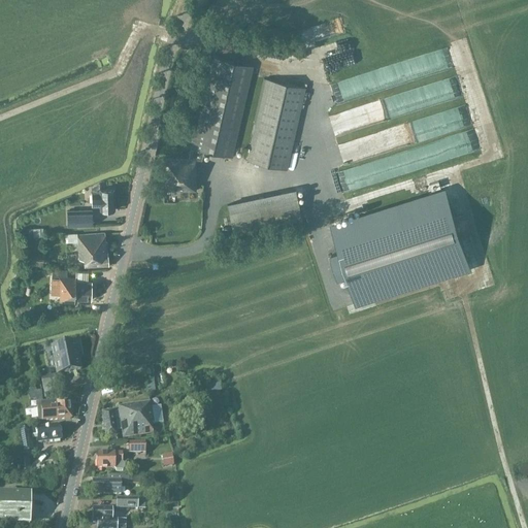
[(163,190),(174,190),(196,190),(196,167),(197,167),(197,160),(201,161),(202,157),(203,151),(232,157),(242,111),(254,66),(212,58),(196,132),(193,131),(189,147),(191,149),(188,159),(164,159),(163,190)]
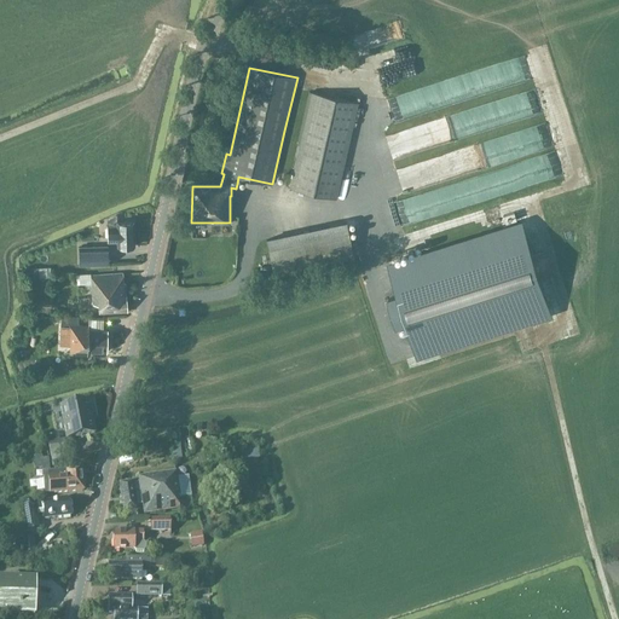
[(335,198),(358,103),(312,92),(289,187),(335,198)]
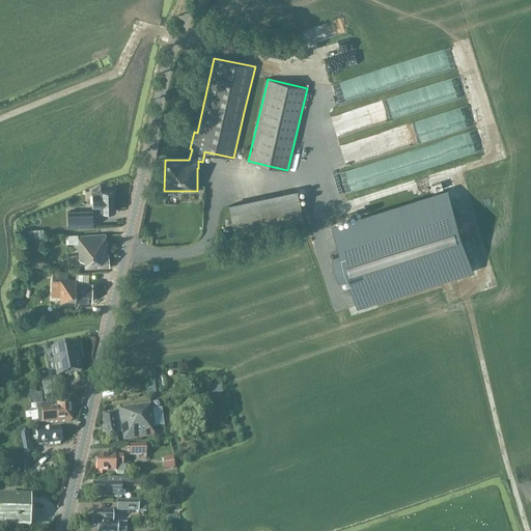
[(318,115),(318,130),(340,130),(340,133),(373,134),(373,115),(318,115)]
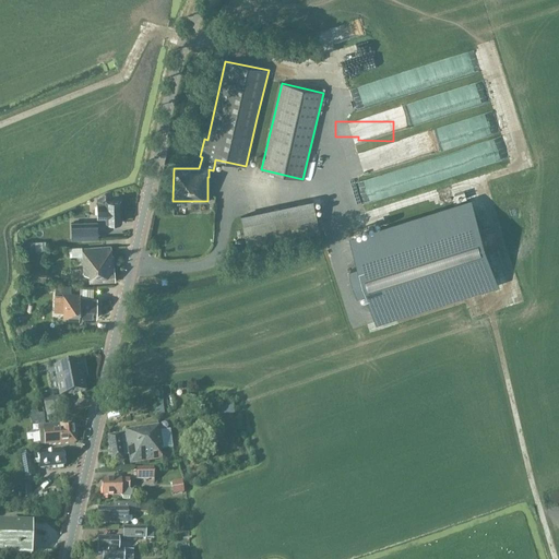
[(355,198),(345,202),(351,214),(360,211),(355,198)]
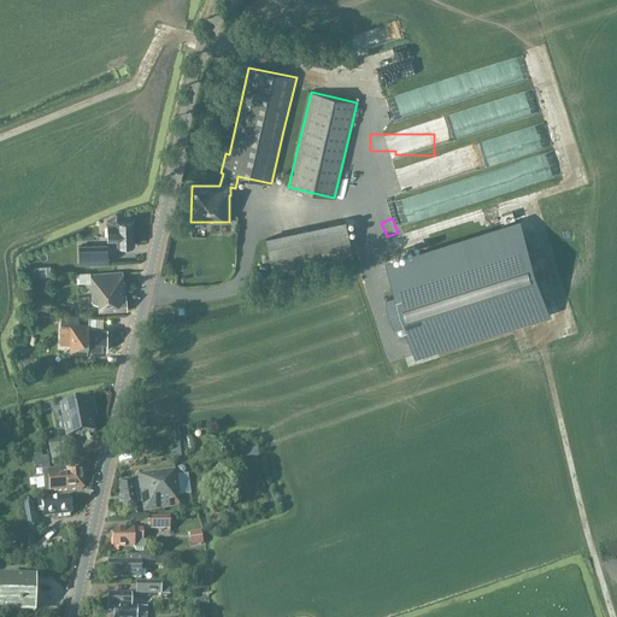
[(272,276),(350,260),(353,259),(352,256),(345,221),(265,238),(272,276)]
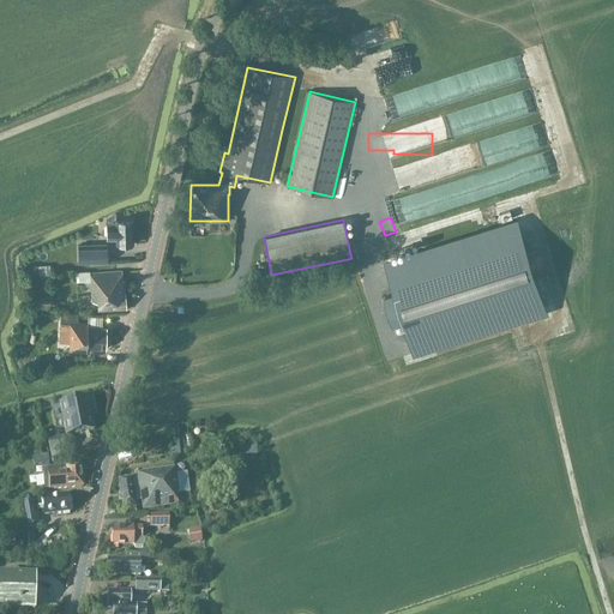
[(404,321),(414,354),(545,312),(516,220),(384,262),(393,294),(383,298),(392,326),(404,321)]
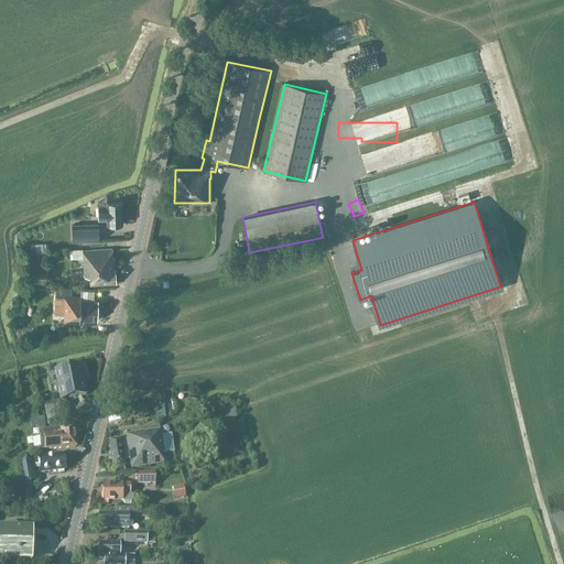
[(107,203),(107,207),(98,207),(98,220),(107,220),(107,225),(122,225),(122,203),(107,203)]
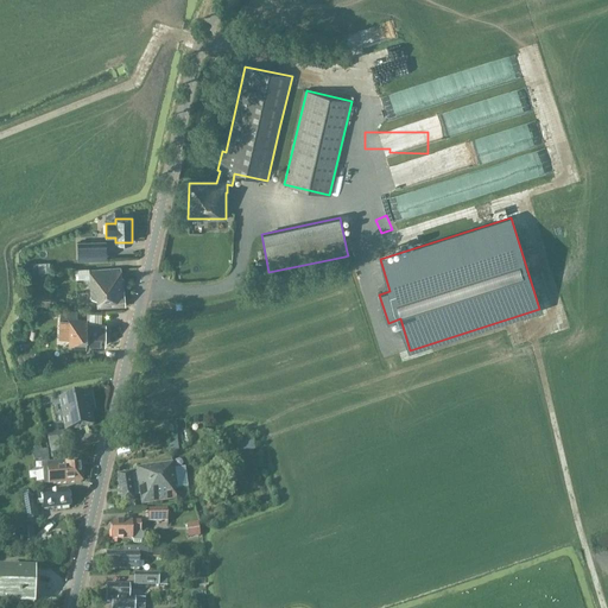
[(77,260),(93,260),(93,242),(77,244),(77,260)]
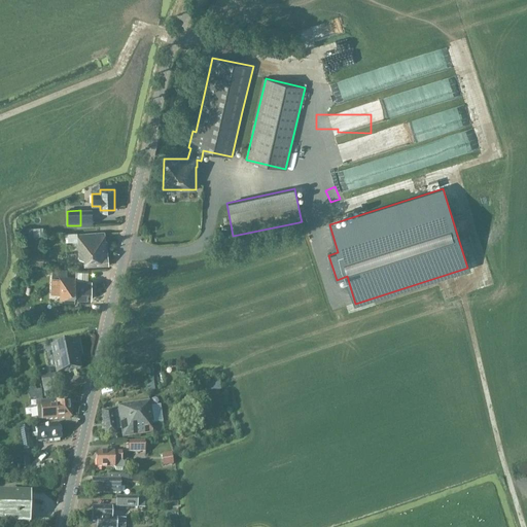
[(105,241),(104,233),(76,235),(78,259),(83,258),(83,267),(108,265),(107,241),(105,241)]
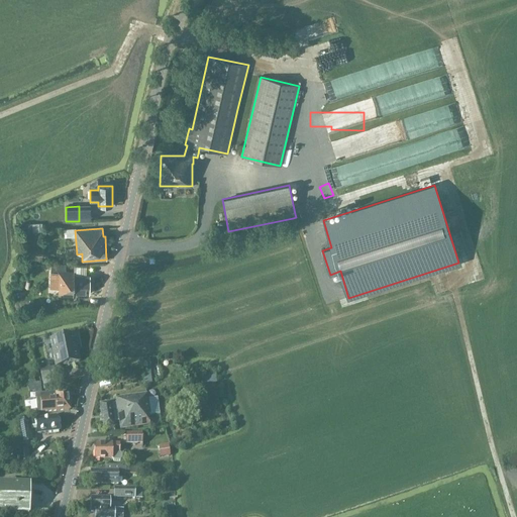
[(66,266),(48,265),(48,272),(60,272),(59,297),(73,297),(73,294),(88,295),(89,276),(74,275),(74,272),(66,272),(66,266)]
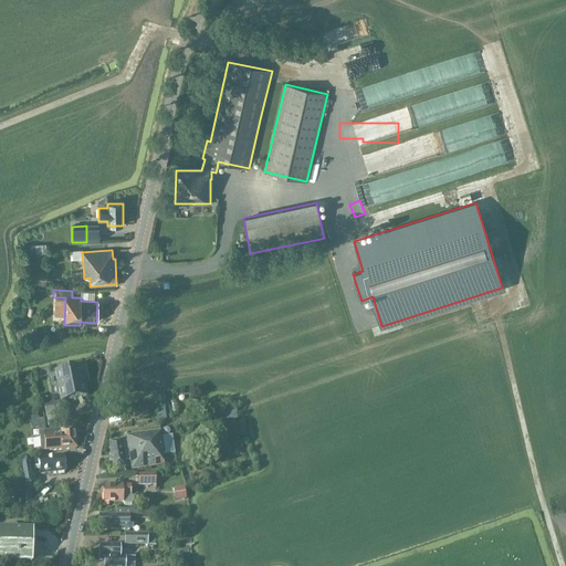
[(84,384),(87,383),(84,367),(67,371),(66,364),(54,367),(55,374),(60,400),(69,398),(69,400),(86,397),(84,384)]
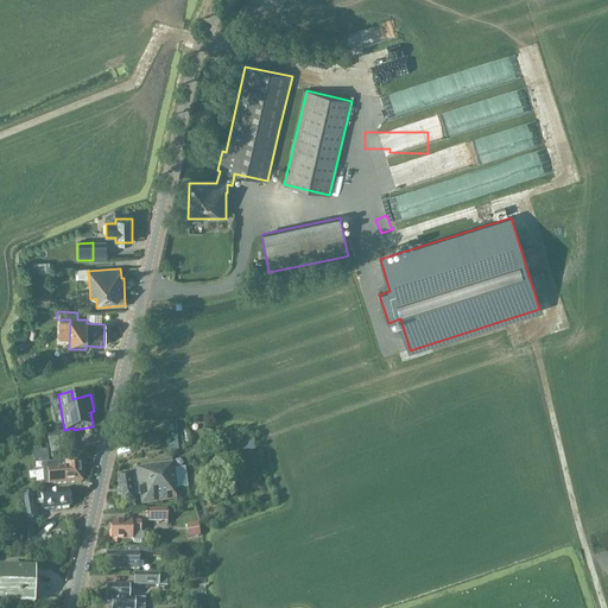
[(48,436),(50,448),(70,444),(68,432),(58,434),(48,436)]
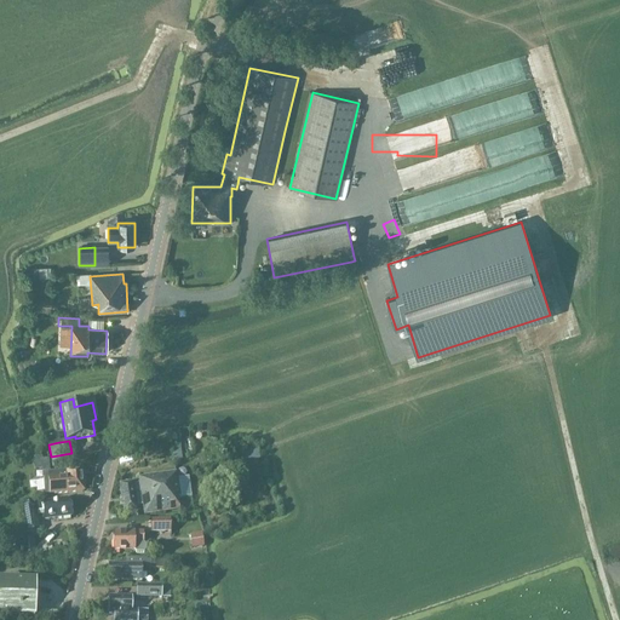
[(259,460),(259,449),(242,449),(244,460),(259,460)]
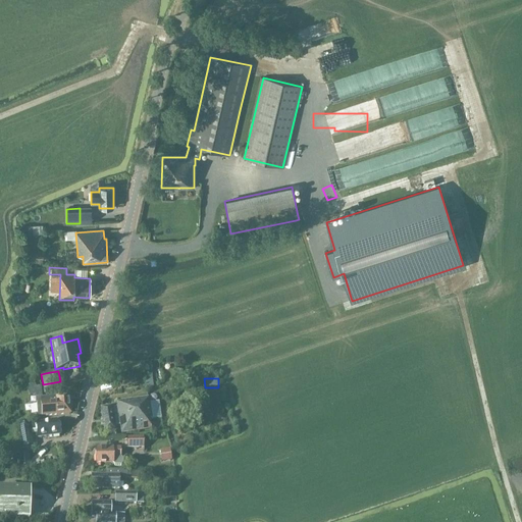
[(36,399),(37,417),(70,414),(68,395),(55,396),(55,397),(36,399)]
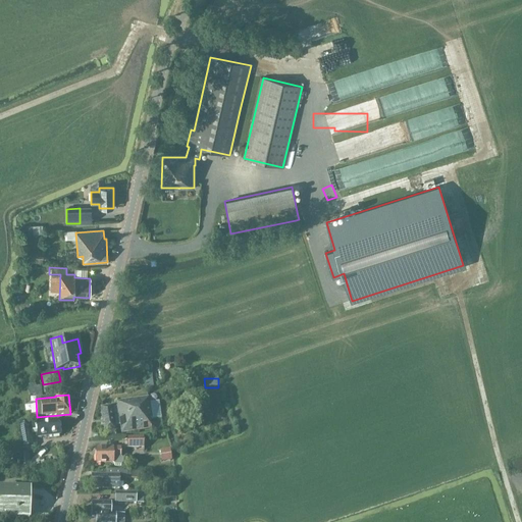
[(112,407),(100,409),(104,433),(116,431),(115,427),(119,426),(121,434),(151,430),(150,420),(152,420),(150,404),(149,398),(121,402),(117,403),(116,403),(117,408),(112,408),(112,407)]
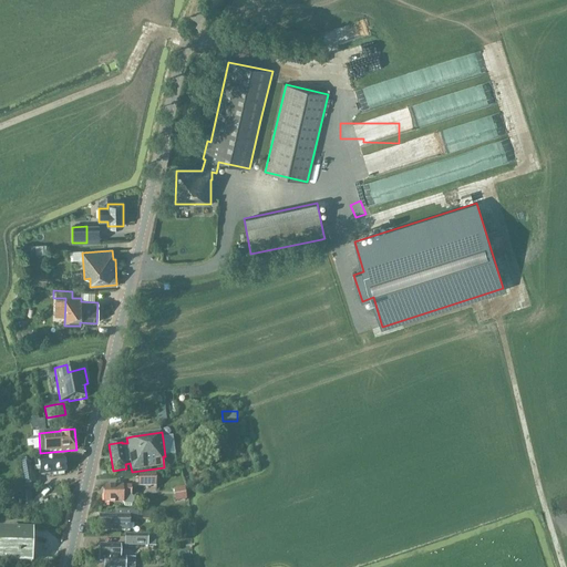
[(64,473),(62,457),(39,460),(41,476),(45,475),(64,473)]
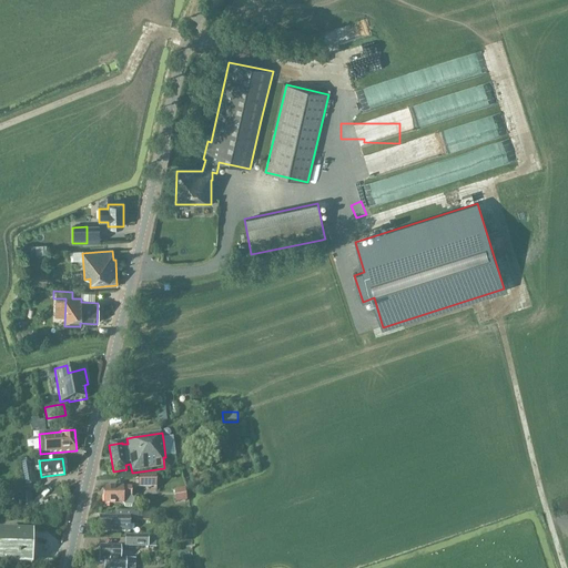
[(23,489),(36,487),(31,462),(19,464),(23,489)]
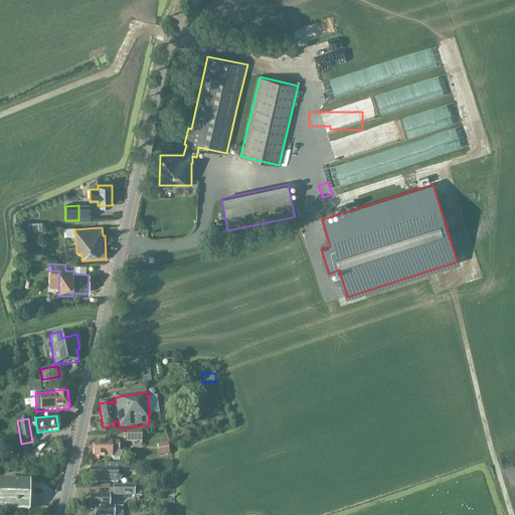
[(126,433),(126,443),(141,443),(141,433),(126,433)]
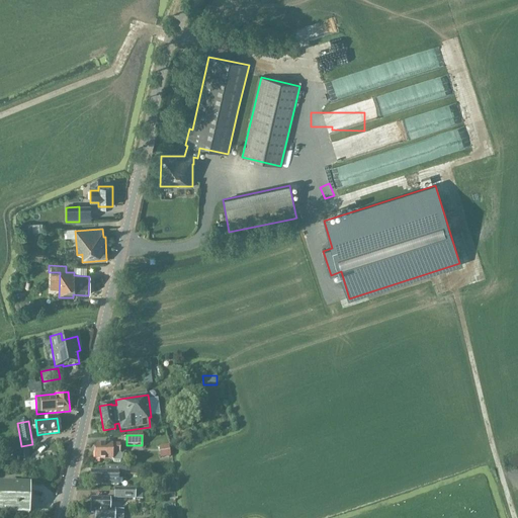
[(32,444),(21,446),(26,465),(30,464),(27,447),(33,446),(32,444)]
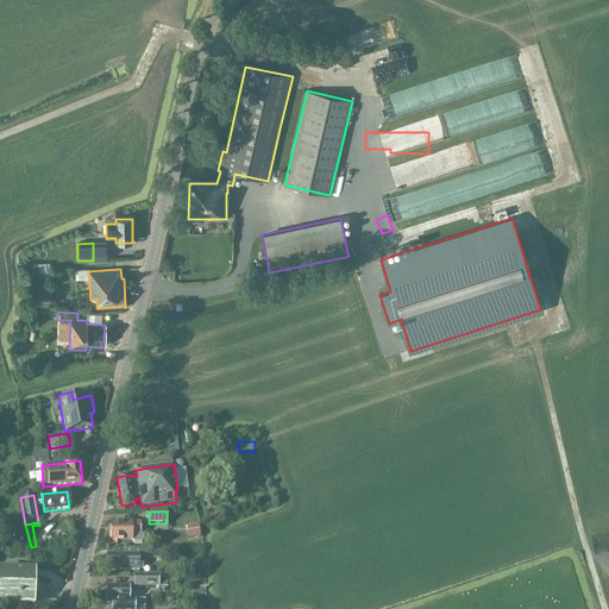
[(113,525),(112,542),(131,542),(133,544),(140,544),(143,541),(143,538),(140,535),(142,522),(133,522),(123,522),(123,523),(113,525)]
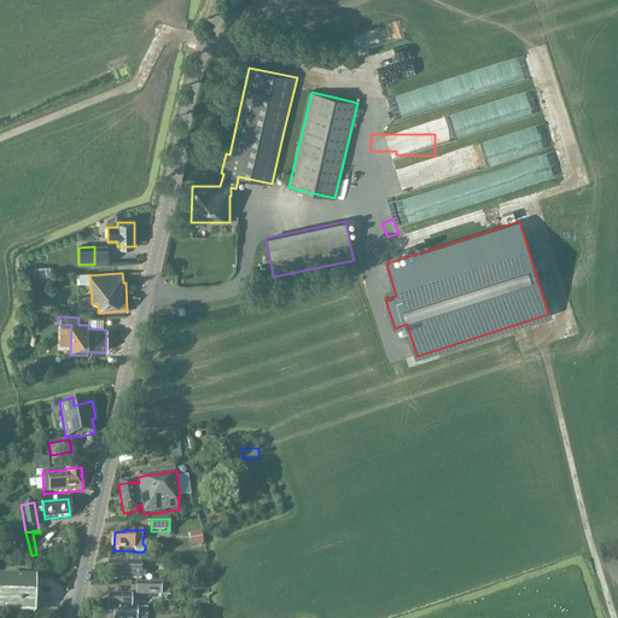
[(184,544),(193,544),(193,531),(184,531),(184,544)]
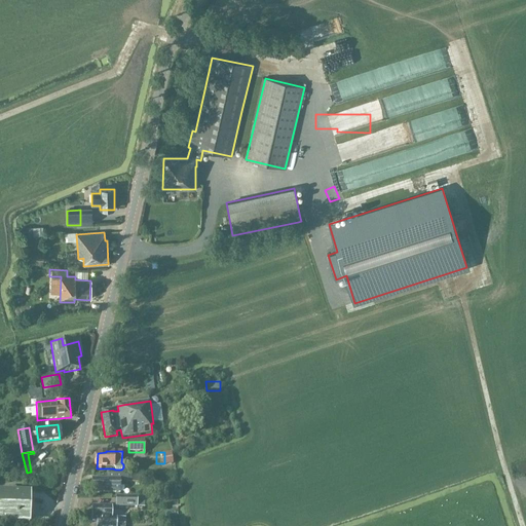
[(92,493),(119,493),(120,493),(120,480),(119,480),(92,479),(92,493)]
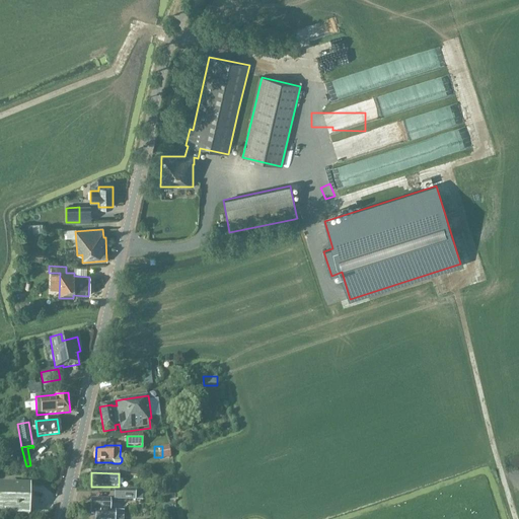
[(0,487),(0,515),(28,516),(29,488),(0,487)]
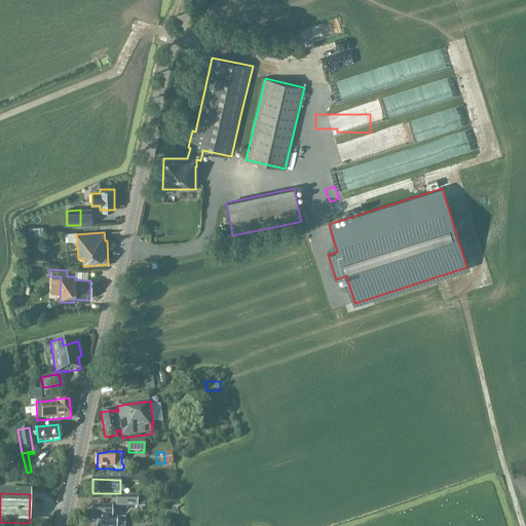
[(111,505),(116,505),(116,508),(137,509),(137,508),(142,508),(142,497),(138,497),(127,496),(127,498),(112,497),(111,505)]
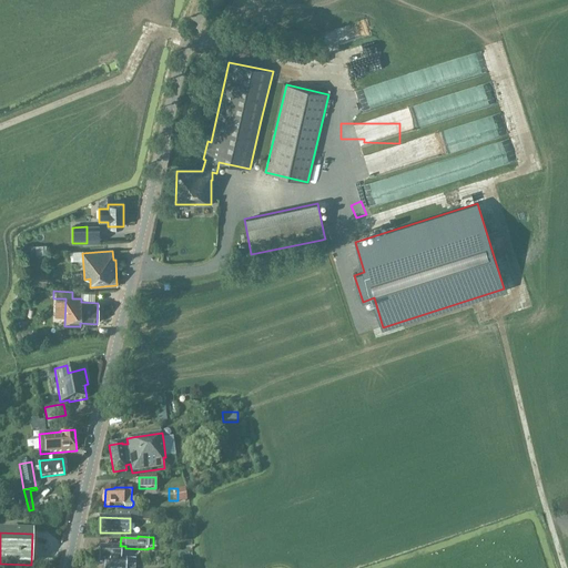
[(121,564),(121,547),(99,546),(99,564),(103,564),(103,567),(124,567),(125,564),(121,564)]
